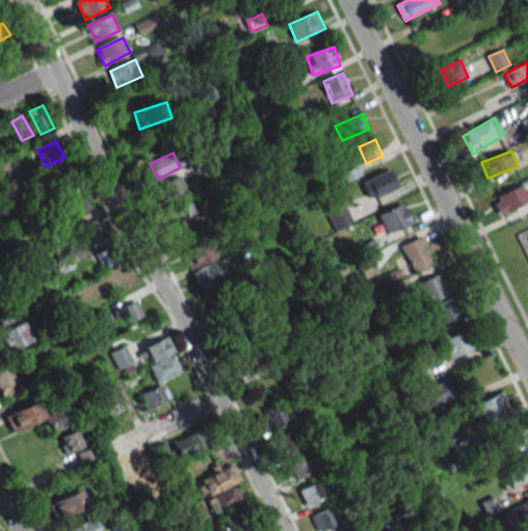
[(401,185),(392,168),(364,183),(372,200),(401,185)]
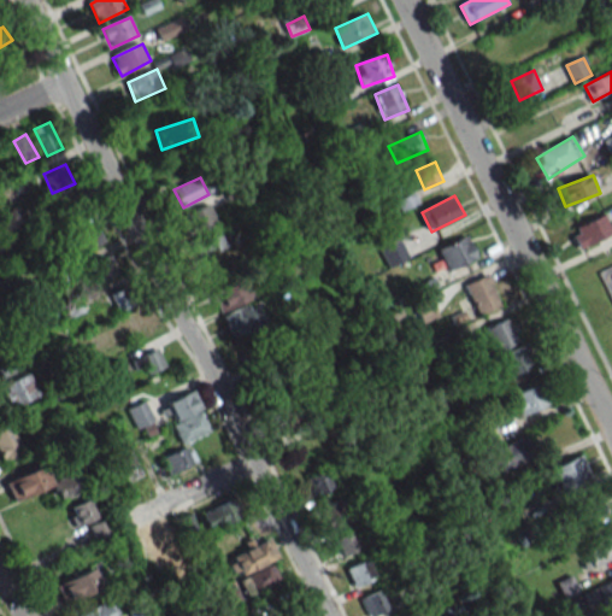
[(187,215),(195,234),(221,224),(212,205),(187,215)]
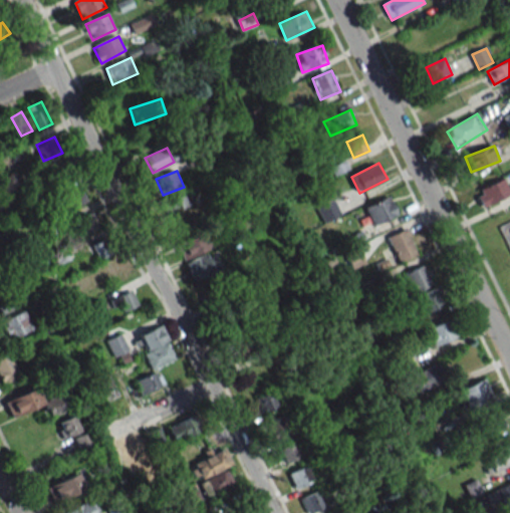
[(477,192),(485,208),(509,195),(509,182),(507,178),(477,192)]
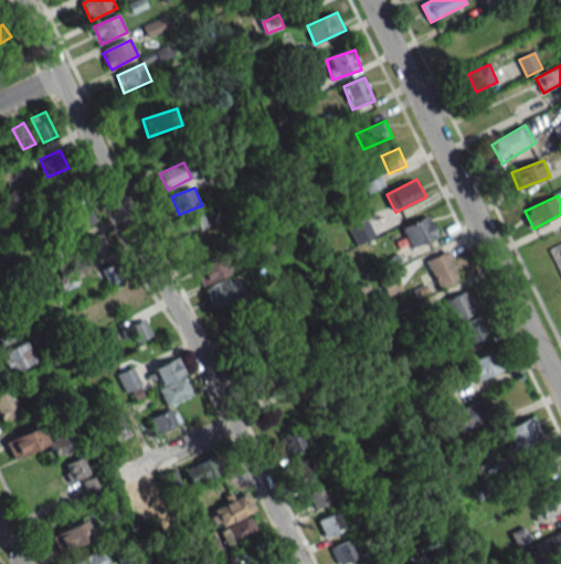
[(77,233),(99,223),(92,205),(69,215),(77,233)]
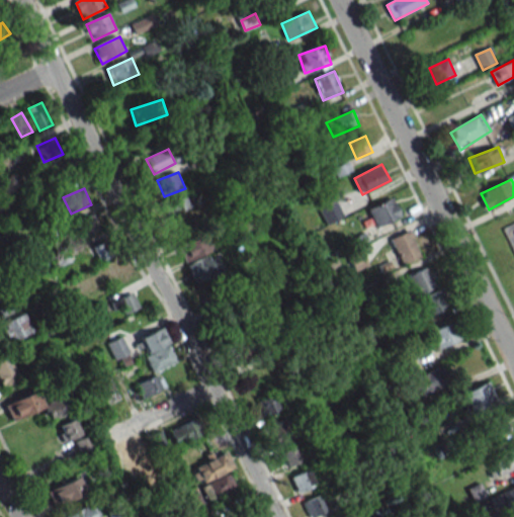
[(166,202),(172,218),(193,208),(186,193),(166,202)]
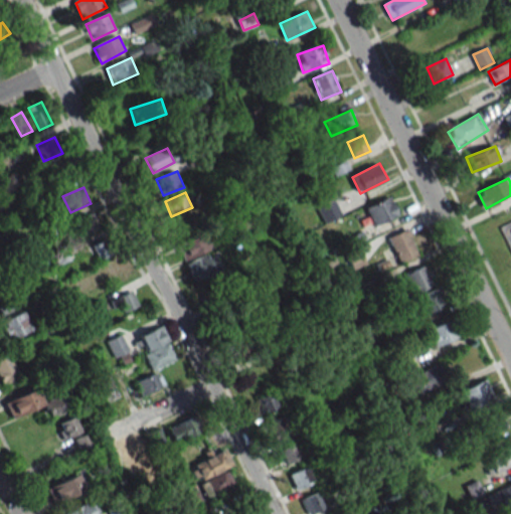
[(400,215),(392,197),(367,208),(376,226),(400,215)]
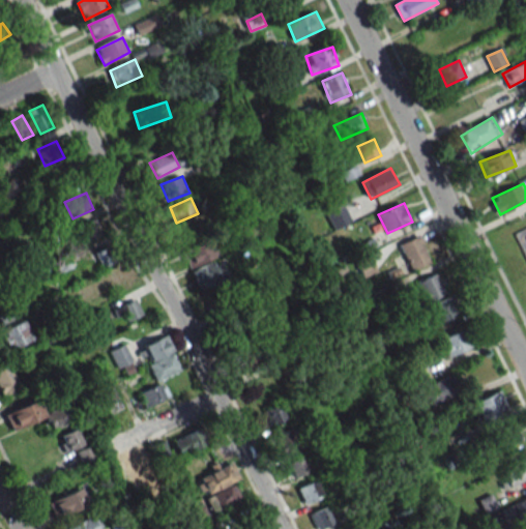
[(327,212),(337,231),(353,222),(344,204),(327,212)]
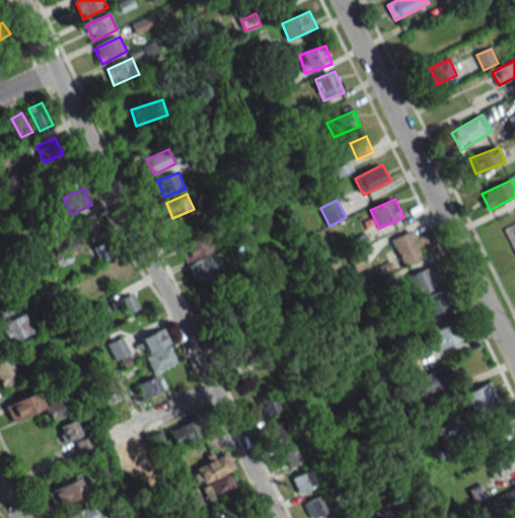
[(77,224),(84,238),(103,229),(96,215),(77,224)]
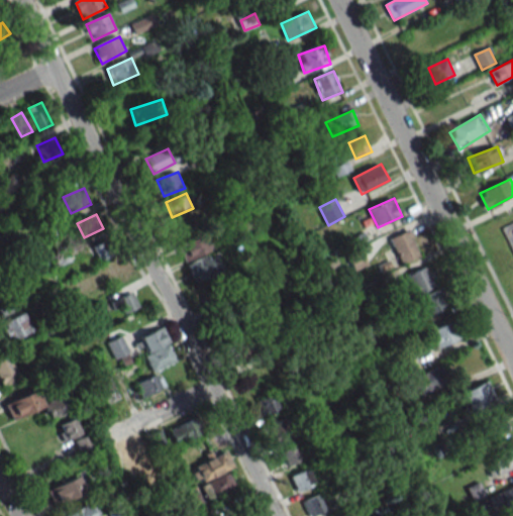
[(197,214),(172,225),(178,237),(202,226),(197,214)]
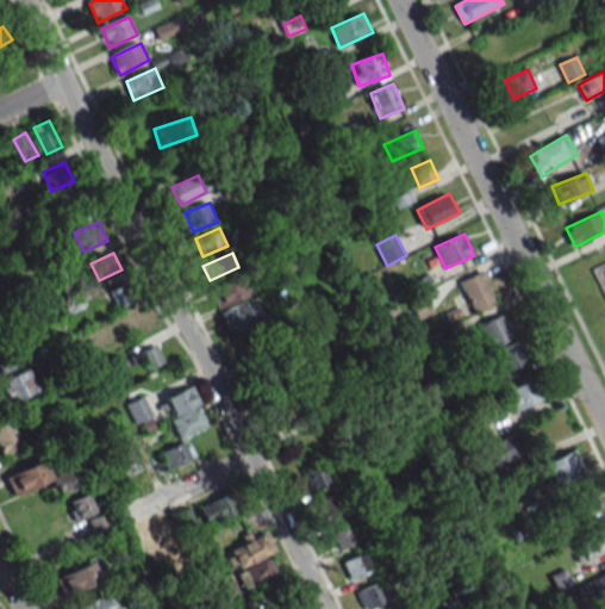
[(474,312),(498,303),(486,272),(462,281),(474,312)]
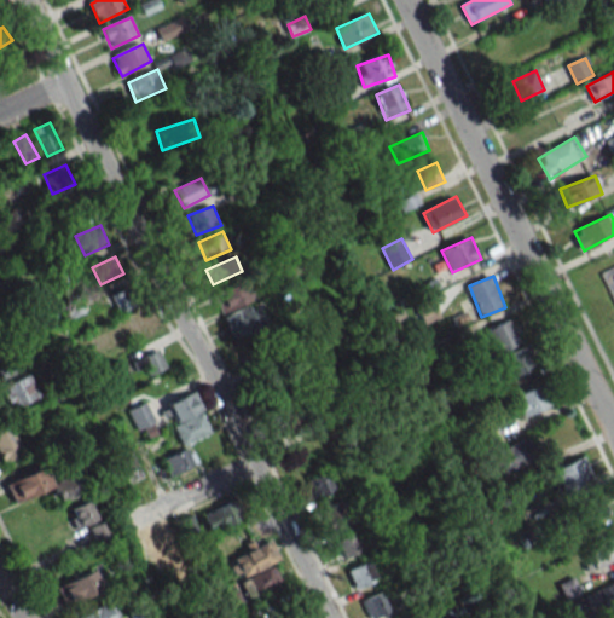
[(214,295),(222,313),(254,300),(245,282),(214,295)]
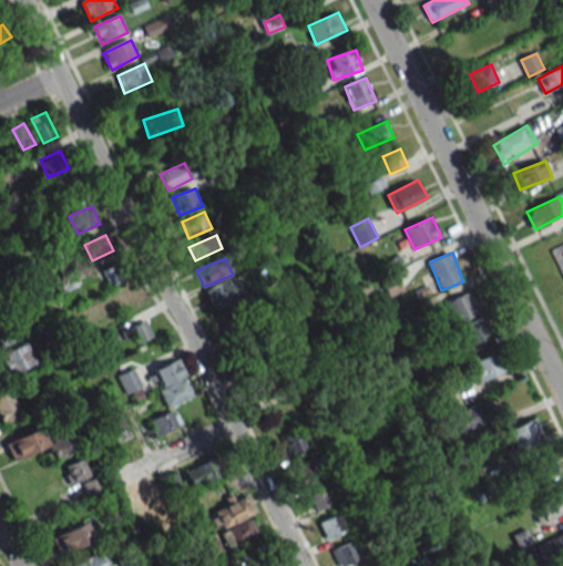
[(111,287),(133,278),(125,261),(104,270),(111,287)]
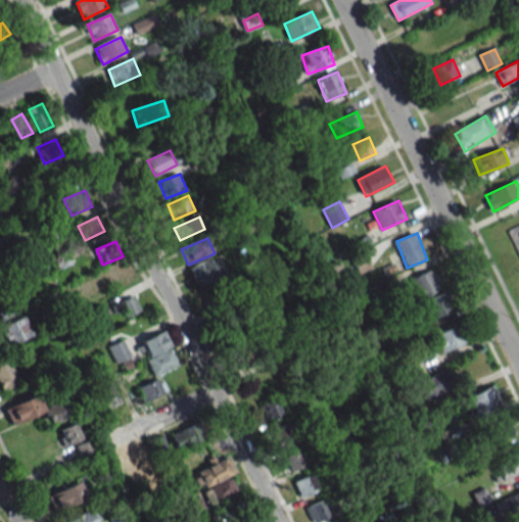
[(192,267),(198,286),(226,278),(221,258),(192,267)]
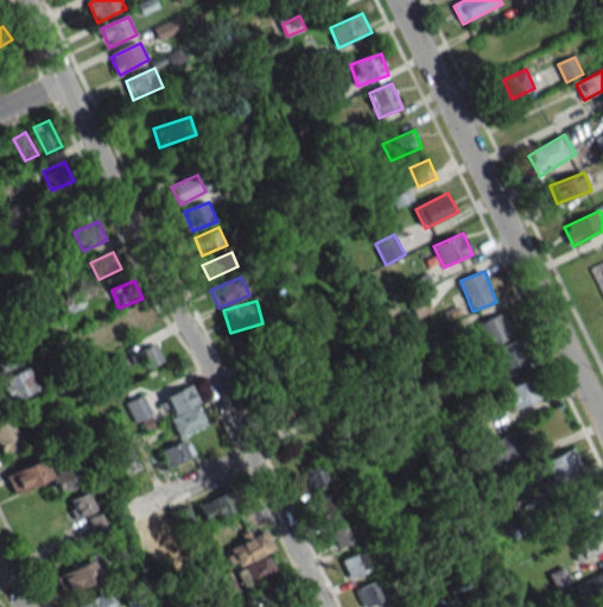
[(488,347),(511,339),(503,316),(480,324),(488,347)]
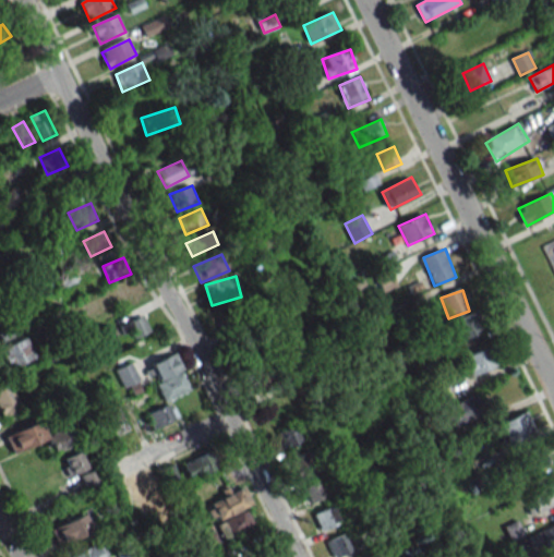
[(455,346),(483,333),(474,314),(453,324),(457,334),(450,336),(455,346)]
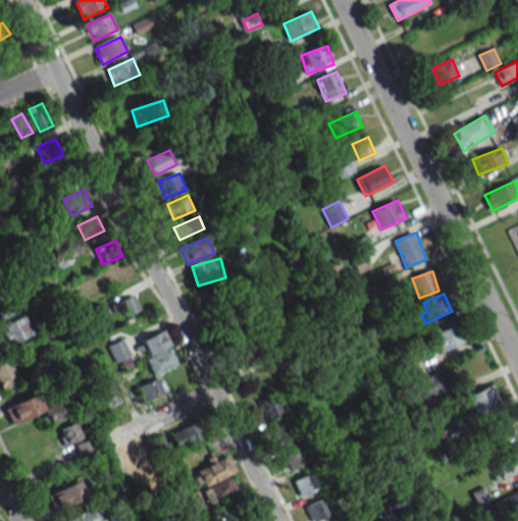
[(13,347),(36,333),(27,316),(3,328),(13,347)]
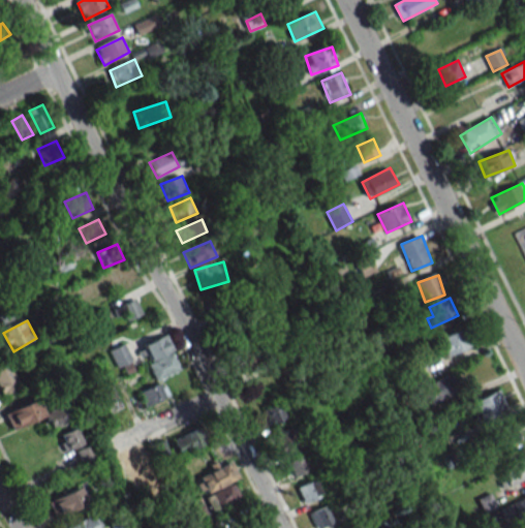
[(472,346),(464,329),(440,341),(449,358),(472,346)]
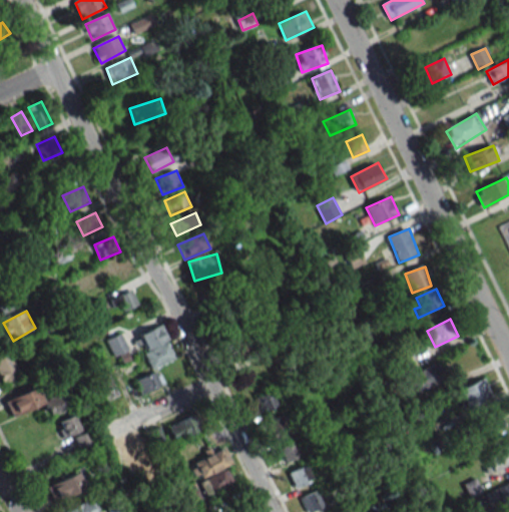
[(177,360),(163,326),(138,336),(152,370),(177,360)]
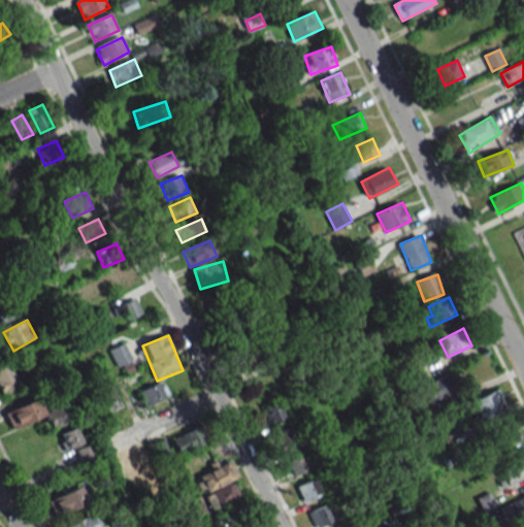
[(119,368),(134,361),(126,343),(110,351),(119,368)]
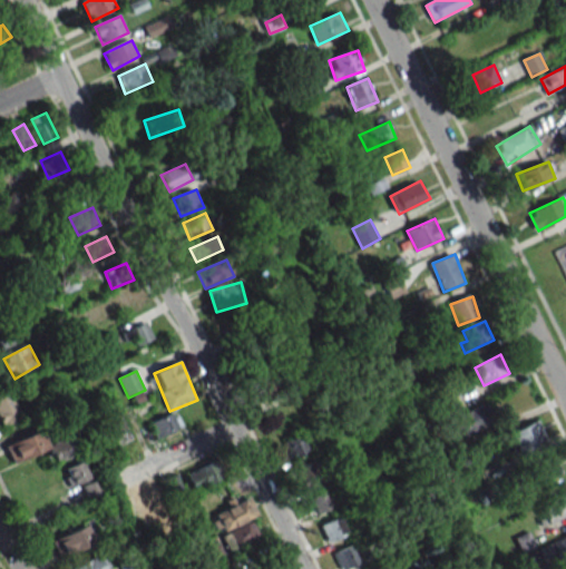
[(282,384),(269,374),(254,394),(267,403),(282,384)]
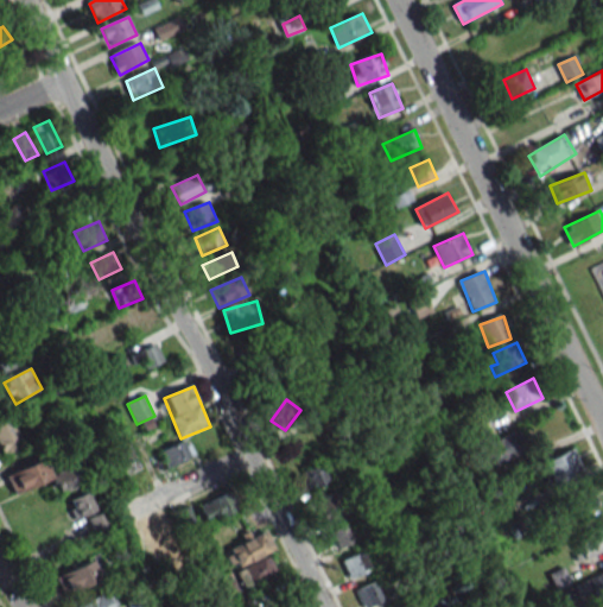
[(0,422),(0,447),(4,455),(24,447),(11,417),(0,422)]
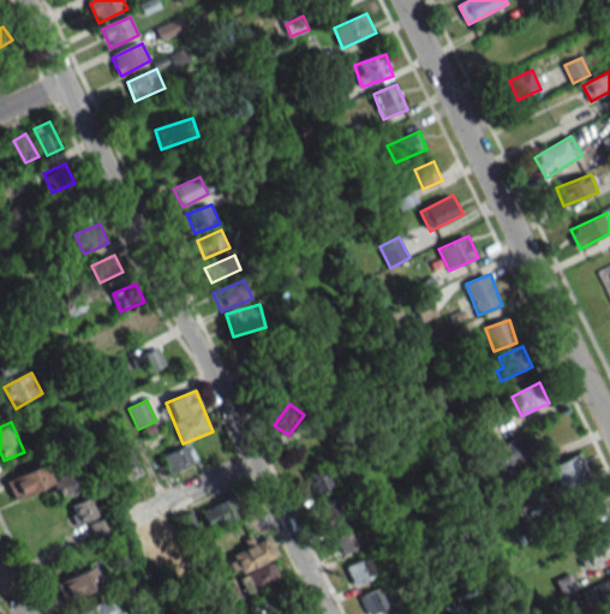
[(495,472),(526,462),(519,441),(488,452),(495,472)]
